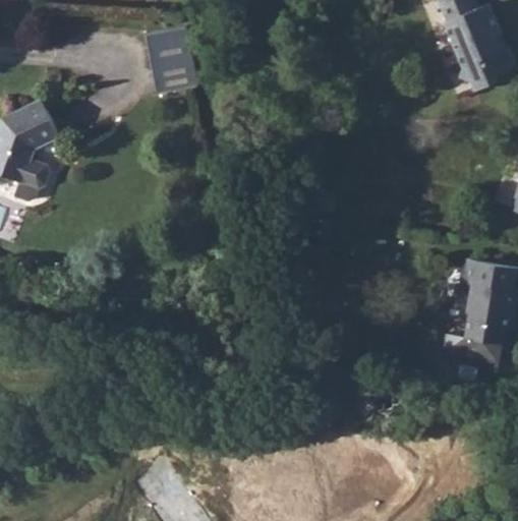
[(470,82),(474,91),(495,81),(493,76),(514,68),(487,3),(477,7),(473,0),(436,0),(445,20),(443,21),(461,66),(457,76),(470,82)]
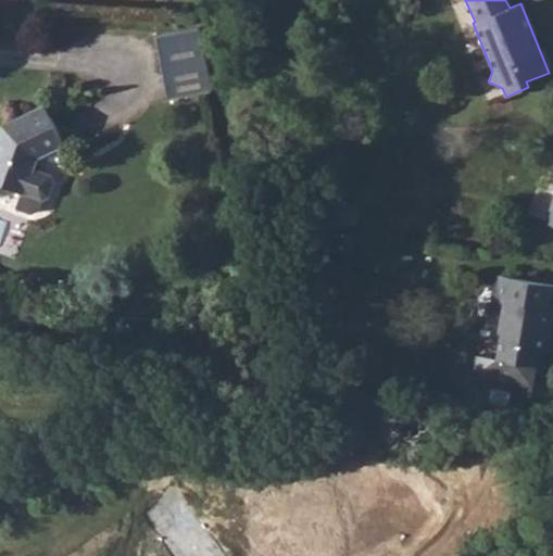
[(198,27),(154,35),(166,99),(210,91),(198,27)]
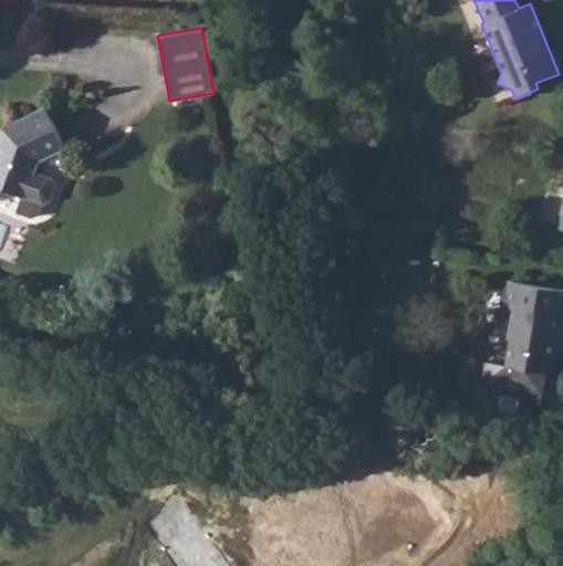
[(32,171),(35,160),(63,148),(44,107),(1,127),(0,130),(0,188),(20,197),(14,211),(30,218),(38,215),(41,205),(48,200),(53,185),(50,178),(32,171)]
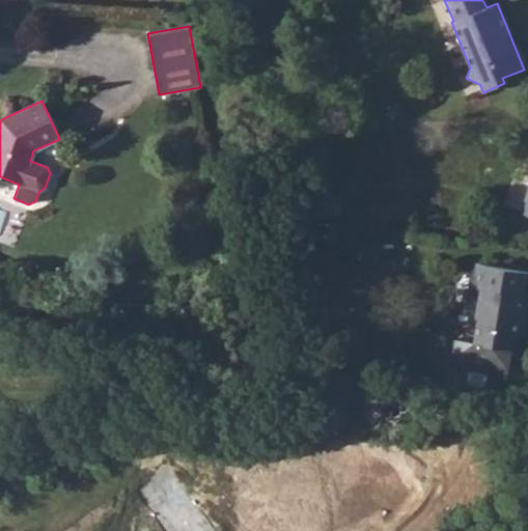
[(527,188),(519,214),(527,216),(527,188)]
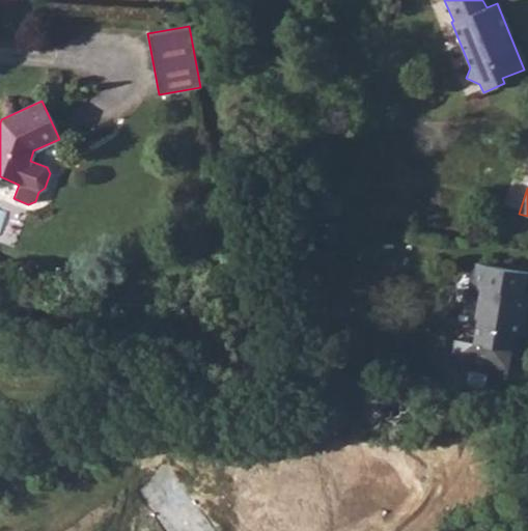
[(480,289),(475,318),(478,318),(474,342),(452,339),(449,359),(507,369),(513,335),(521,336),(527,298),(527,272),(473,262),(468,287),(480,289)]
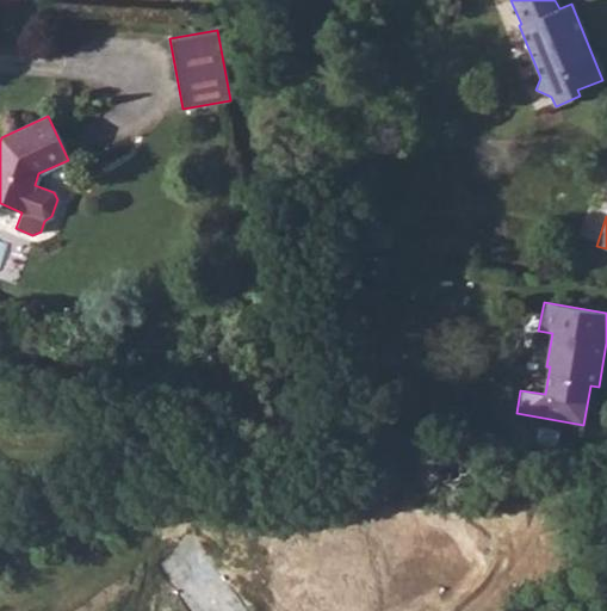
[(75,314),(60,312),(59,323),(74,326),(75,314)]
